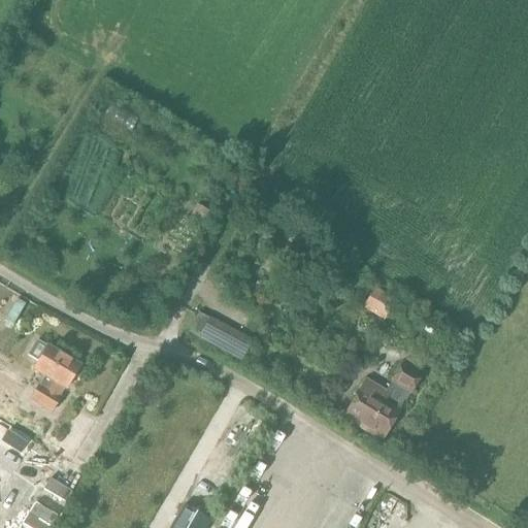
[(374,288),(362,308),(383,322),(395,301),(374,288)]
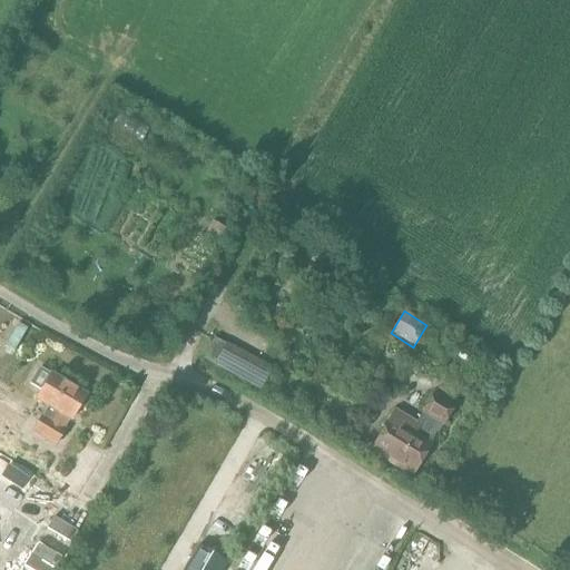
[(223,341),(213,363),(258,387),(271,365),(223,341)]
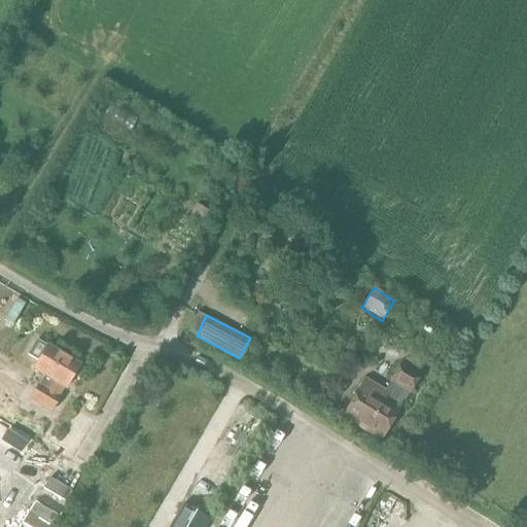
[(29,397),(50,411),(60,398),(57,396),(63,388),(65,389),(72,379),(75,378),(79,372),(78,369),(79,365),(37,340),(28,354),(38,361),(32,370),(42,376),(29,397)]
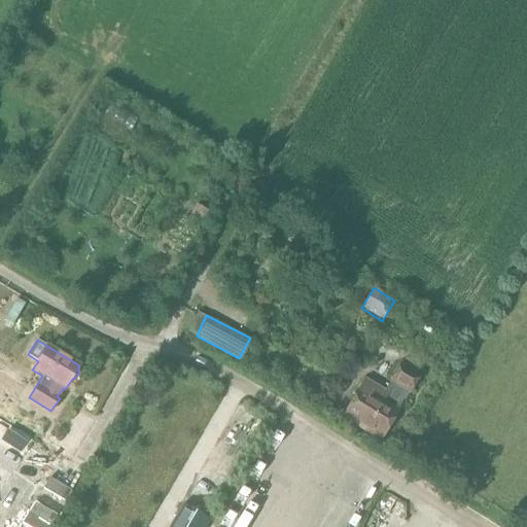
[(407,393),(418,375),(398,362),(387,382),(382,390),(366,381),(342,418),(381,441),(398,410),(396,409),(407,393)]
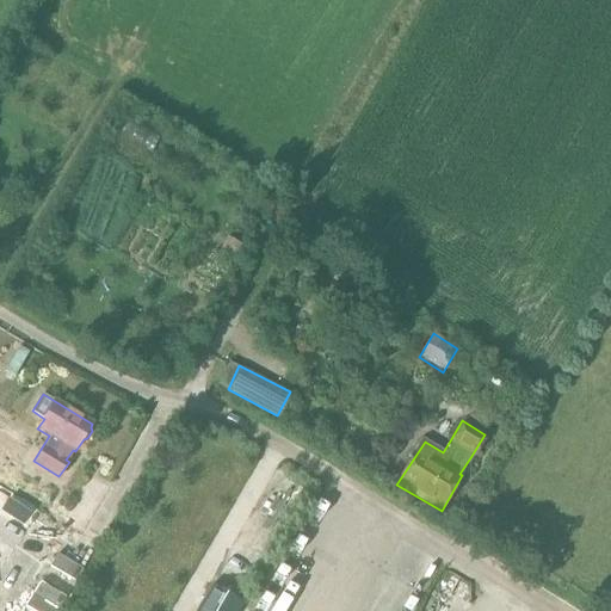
[(265,600),(289,548),(277,543),(253,594),(265,600)]
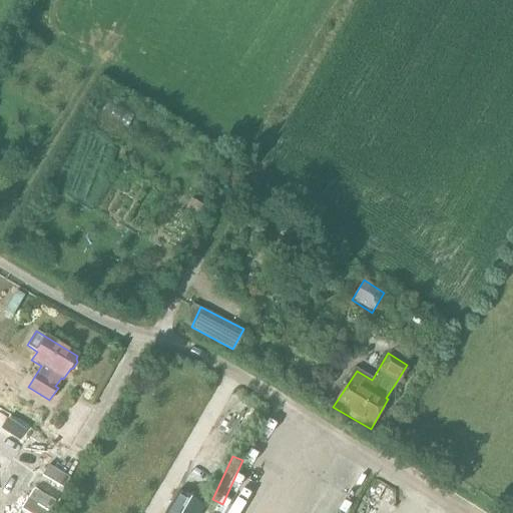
[(197,512),(201,507),(177,493),(164,512),(197,512)]
